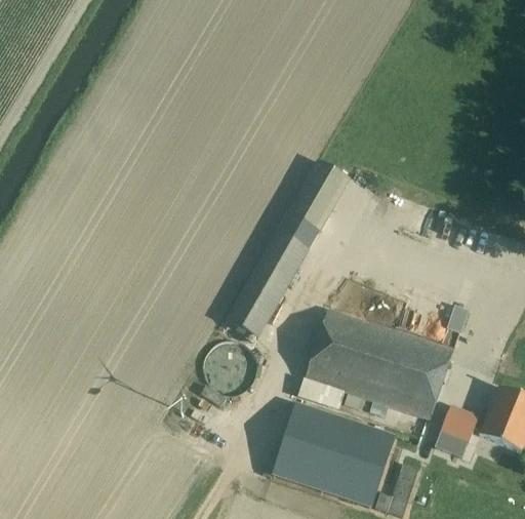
[(277,230),(226,318),(258,338),(310,248),(320,229),(287,210),(277,230)]
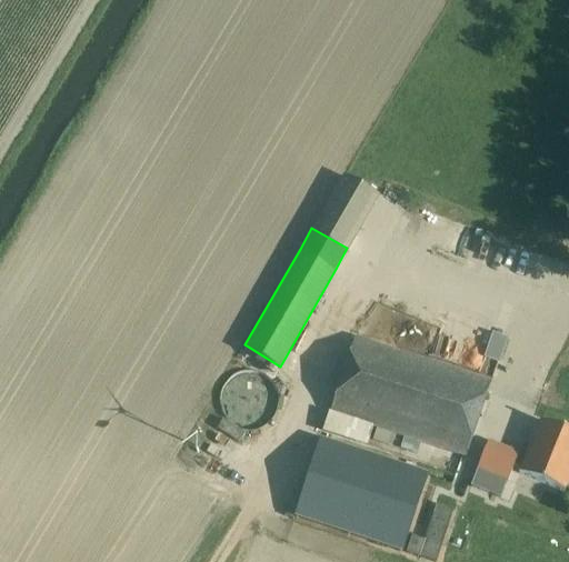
[(490,259),(512,261),(512,271),(533,272),(535,252),(525,252),(526,232),(492,230),(490,259)]
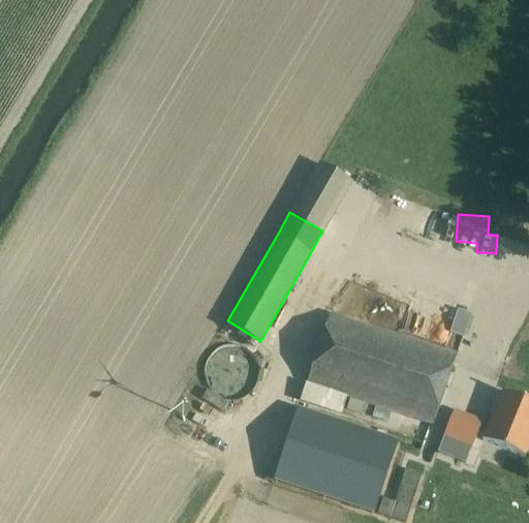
[(462,332),(470,309),(458,304),(449,327),(462,332)]
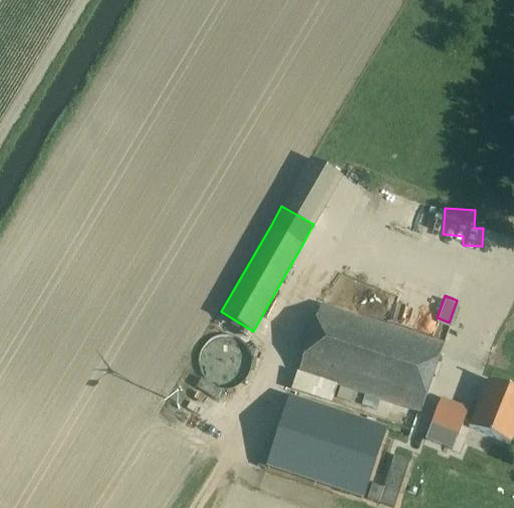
[(421,409),(437,359),(444,340),(320,300),(298,368),(339,383),(335,394),(354,400),(358,389),(363,391),(359,405),(376,411),(380,396),(421,409)]
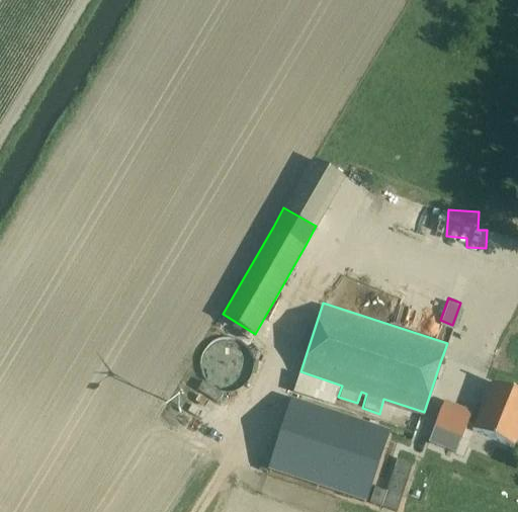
[(218,369),(234,369),(234,355),(251,355),(251,338),(218,338),(218,369)]
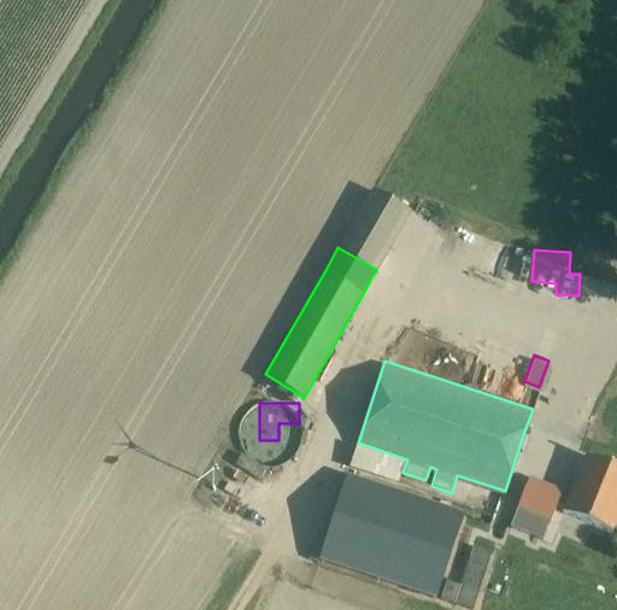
[(559,497),(566,500),(564,506),(612,527),(616,515),(616,463),(586,451),(575,479),(568,476),(563,486),(532,473),(519,503),(552,516),(559,497)]
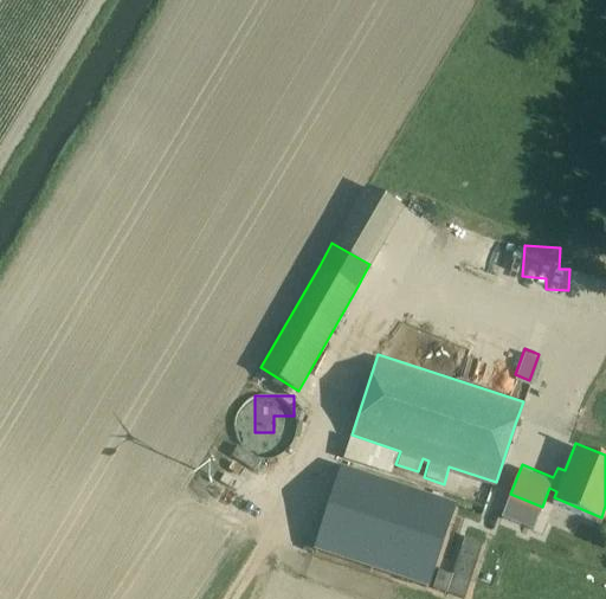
[(342,464),(315,546),(429,583),(456,501),(342,464)]
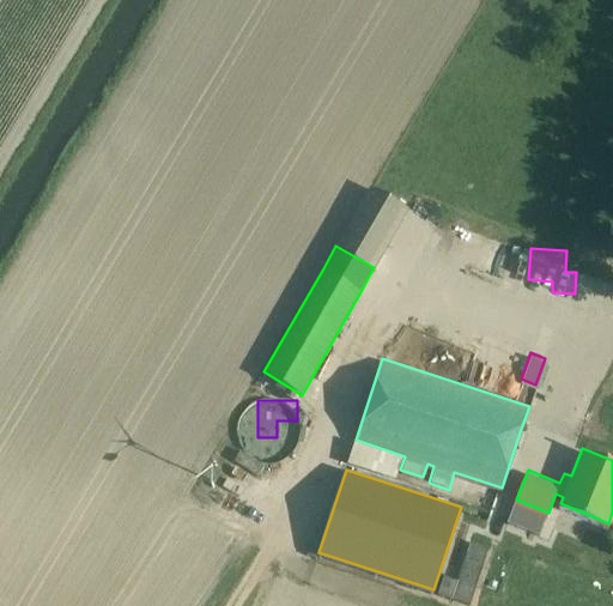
[(487,549),(471,543),(459,581),(439,594),(468,605),(487,549)]
